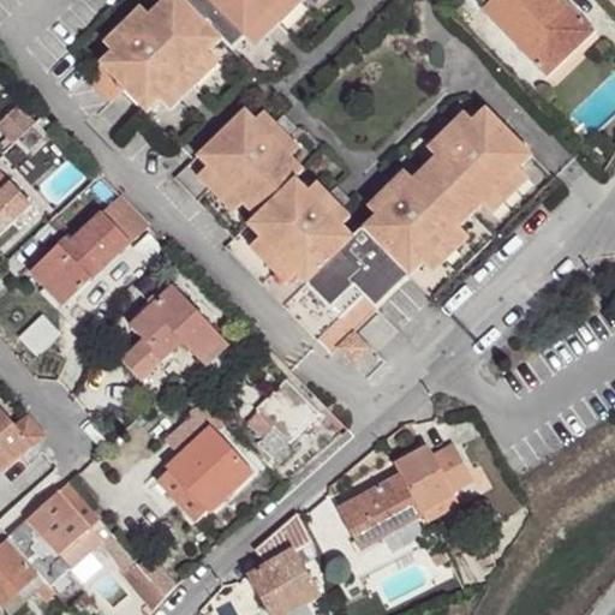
[(108,55),(85,78),(112,103),(121,93),(143,114),(154,105),(165,94),(177,105),(186,94),(177,83),(202,58),(216,43),(227,54),(242,40),(254,29),(263,39),(275,27),(267,17),(284,0),(191,0),(184,7),(177,0),(166,0),(145,22),(108,55)]
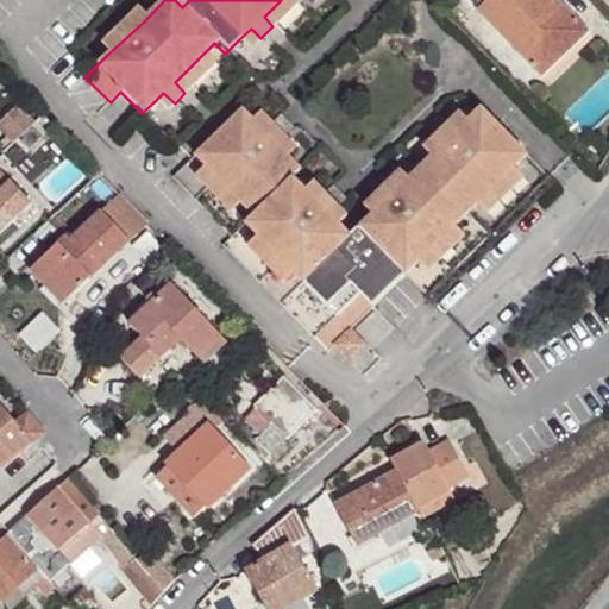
[(281,0),(264,17),(272,26),(299,0),(281,0)]
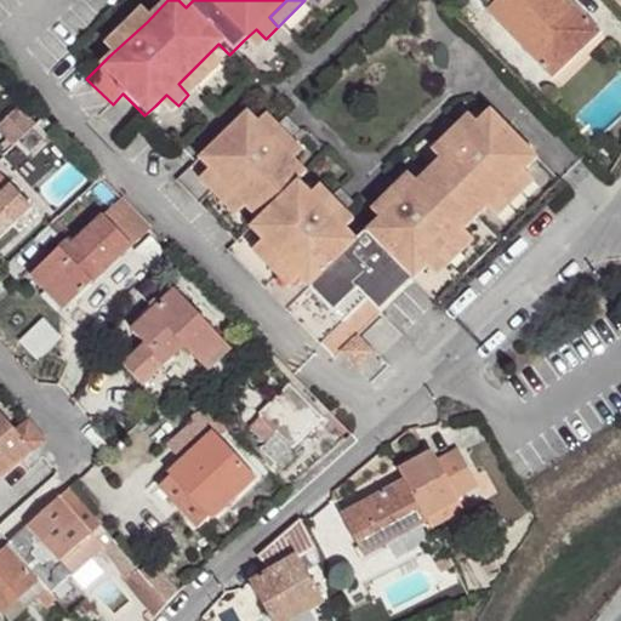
[(569,46),(592,23),(569,0),(478,0),(552,79),(577,55),(569,46)]
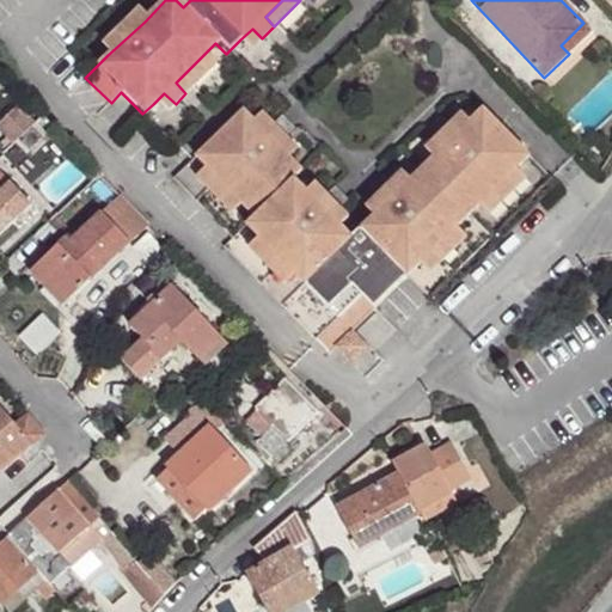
[(108,55),(145,22),(135,12),(99,47),(108,55)]
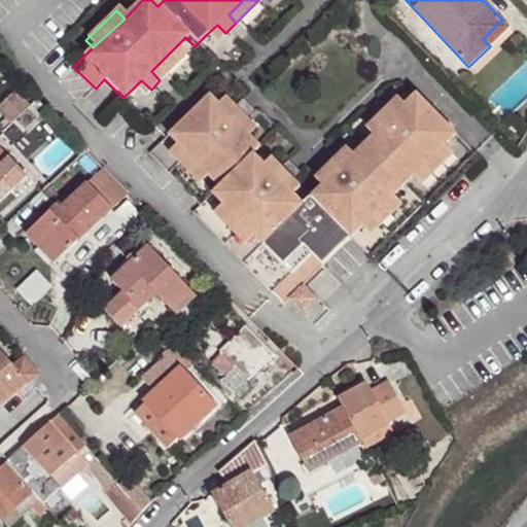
[(483,39),(490,46),(510,27),(502,20),(483,39)]
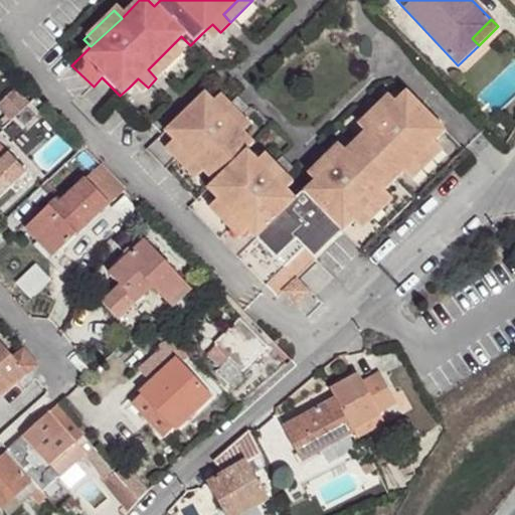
[(212,24),(202,33),(210,41),(220,32),(212,24)]
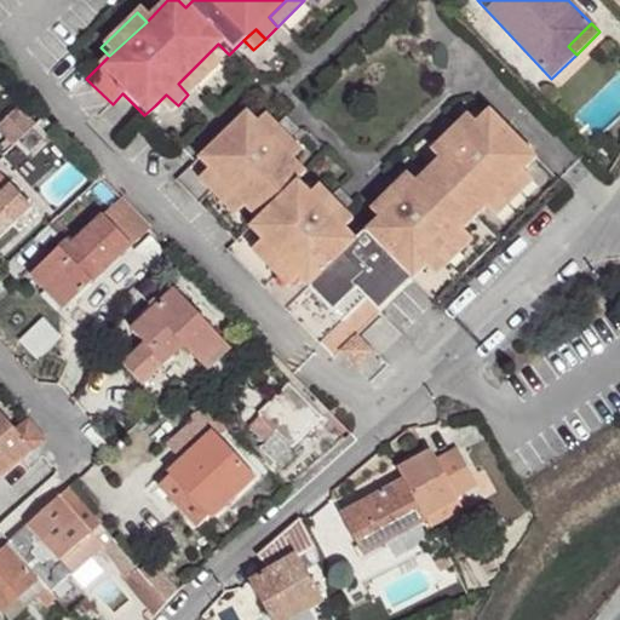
[(178,84),(188,95),(214,69),(204,58),(178,84)]
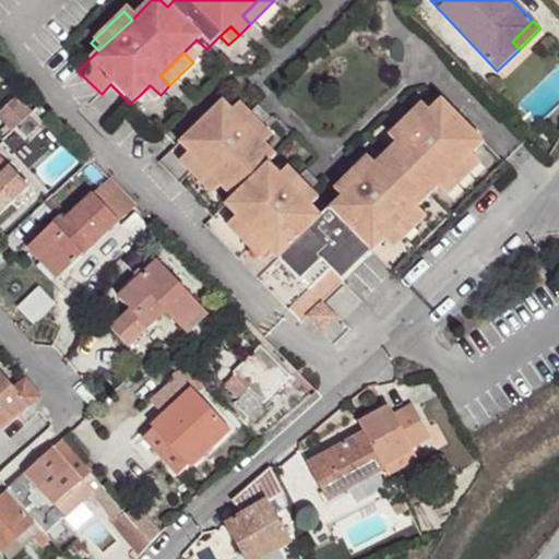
[(150,85),(140,95),(149,106),(161,95),(150,85)]
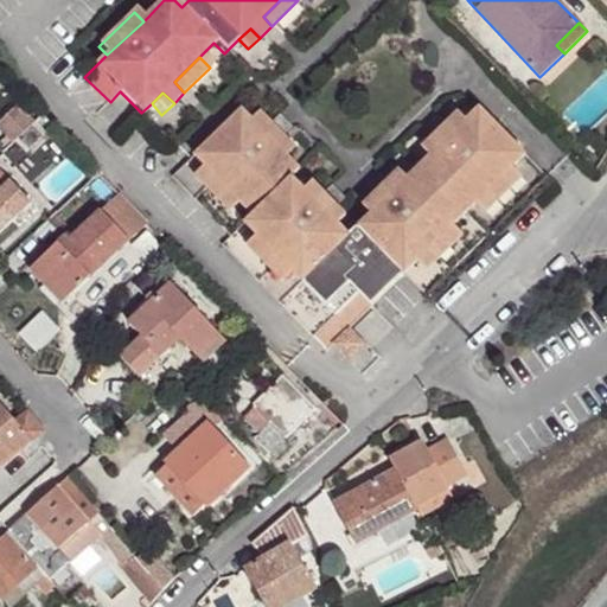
[(184,93),(174,103),(185,114),(196,104),(184,93)]
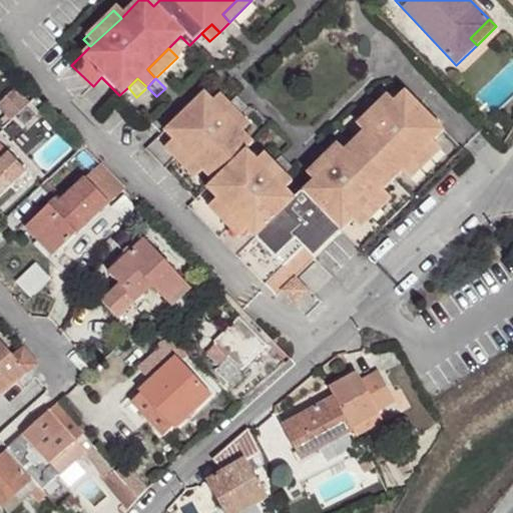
[(204,89),(162,128),(168,135),(197,164),(210,177),(204,182),(213,191),(244,223),(282,262),(262,280),(274,292),(280,287),(294,301),(309,286),(296,272),(354,215),(387,185),(407,166),(435,139),(444,130),(405,89),(394,100),(384,109),(377,101),(366,111),(374,118),(362,130),(343,147),(334,156),(326,149),(316,158),(323,166),(313,176),(300,189),(293,195),(289,190),(284,185),(274,173),(280,168),(272,159),(265,165),(257,156),(245,145),(251,139),(241,128),(231,118),(239,109),(232,102),(224,109),(212,98),(204,89)]
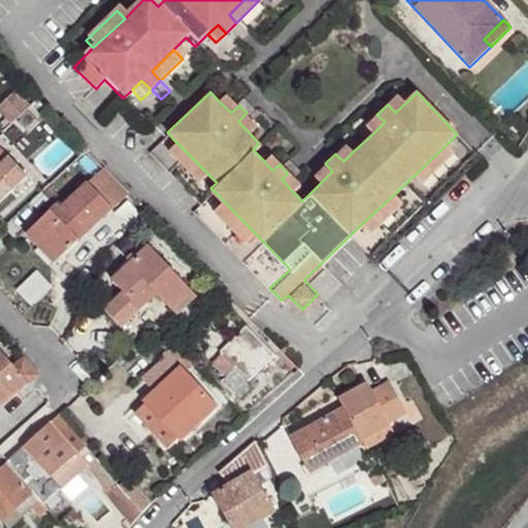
[(239,105),(227,93),(219,101),(231,112),(239,105)]
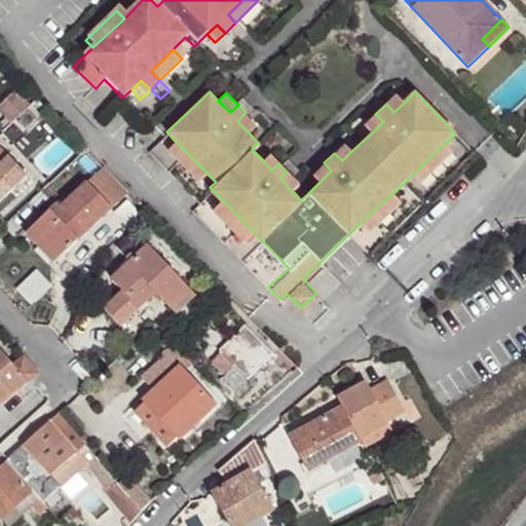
[(393,112),(404,103),(396,95),(386,104),(393,112)]
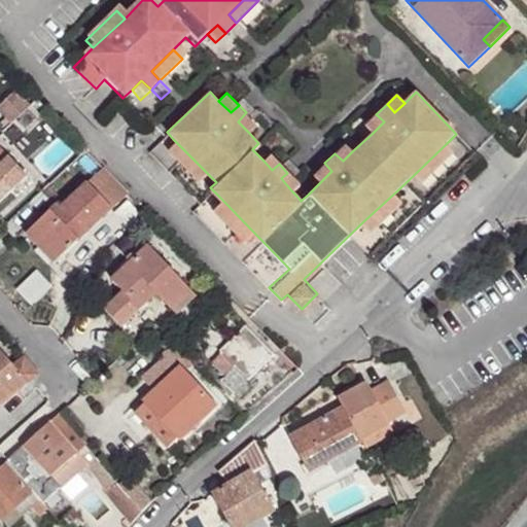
[(376,114),(387,104),(379,97),(369,106),(376,114)]
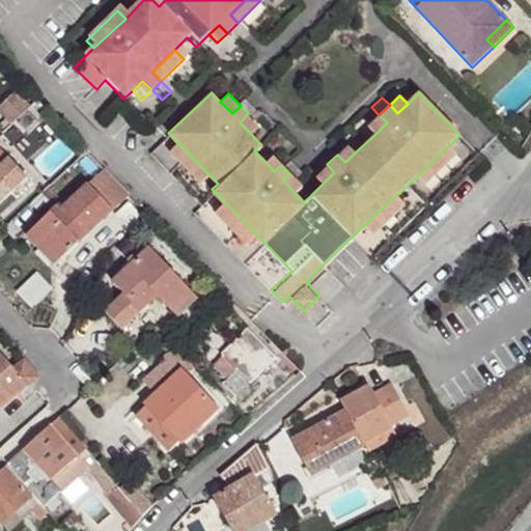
[(241,106),(248,113),(256,107),(248,99),(241,106)]
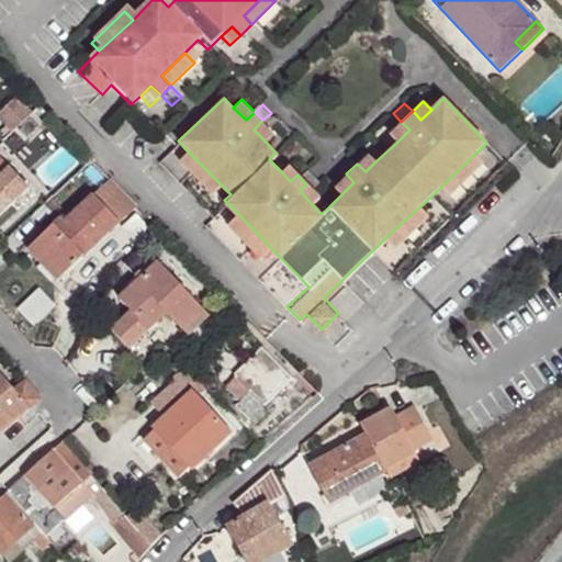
[(254,130),(265,141),(273,132),(262,120),(254,130)]
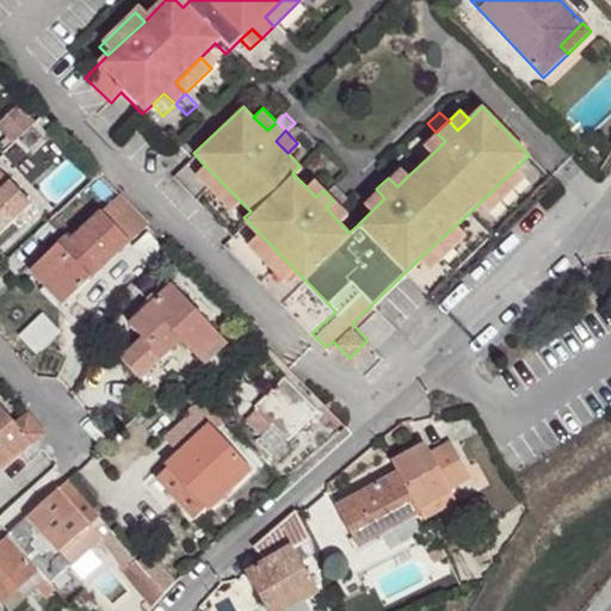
[(431,155),(445,141),(436,133),(423,146),(431,155)]
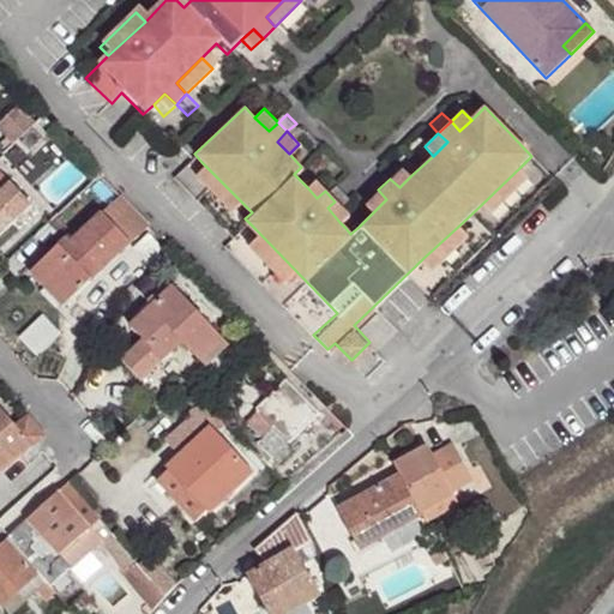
[(236,197),(202,162),(193,170),(228,205),(236,197)]
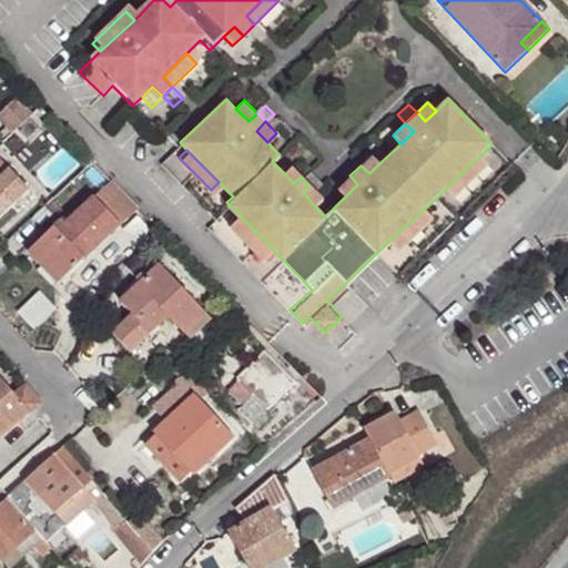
[(482,154),(450,184),(458,193),(490,163),(482,154)]
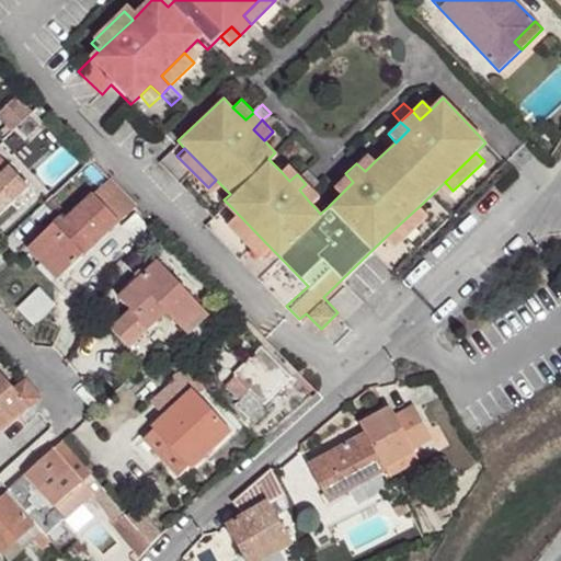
[(365,171),(375,161),(367,153),(356,163),(365,171)]
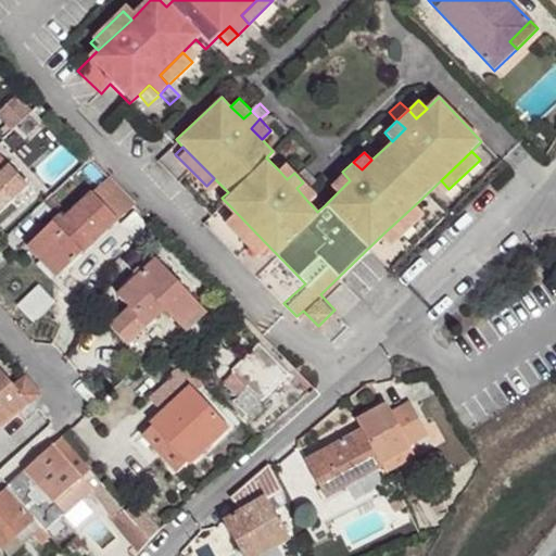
[(342,172),(353,162),(345,153),(335,164),(342,172)]
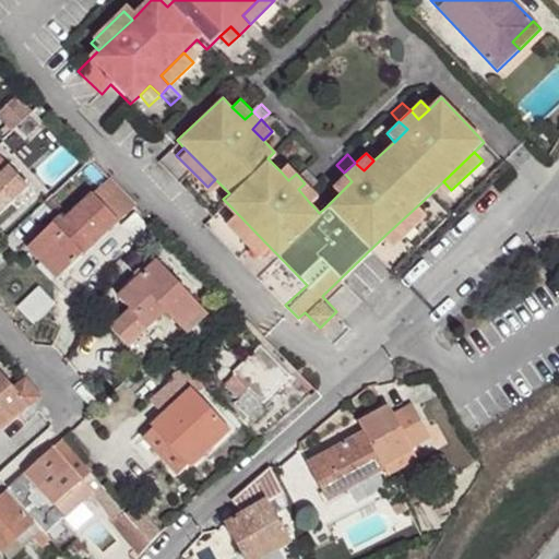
[(0,215),(28,188),(10,168),(0,157),(0,215)]
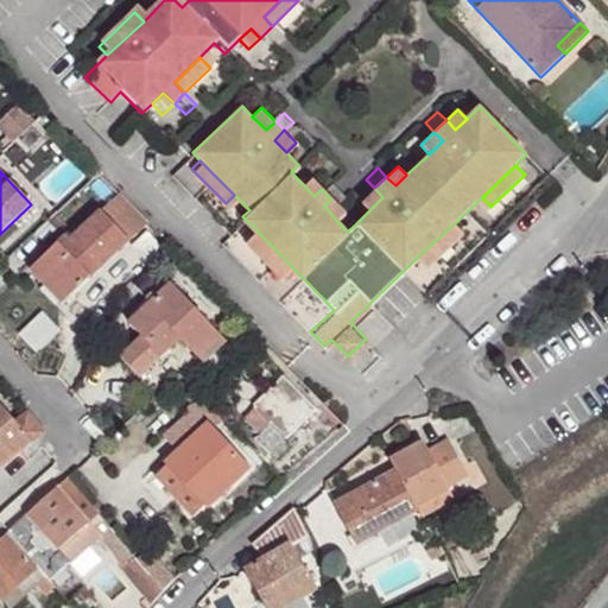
[(314,196),(322,189),(311,178),(304,185),(314,196)]
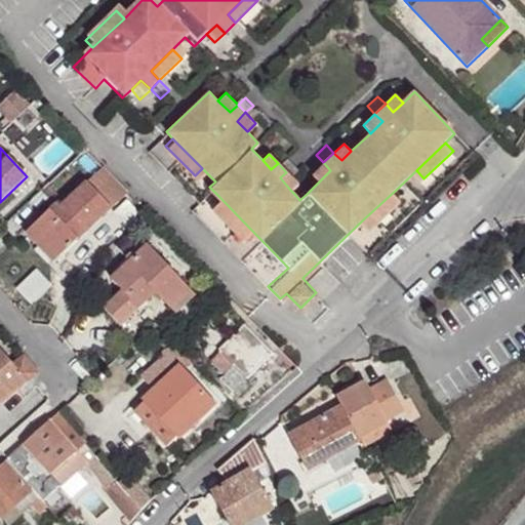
[(278,163),(286,172),(293,165),(285,156),(278,163)]
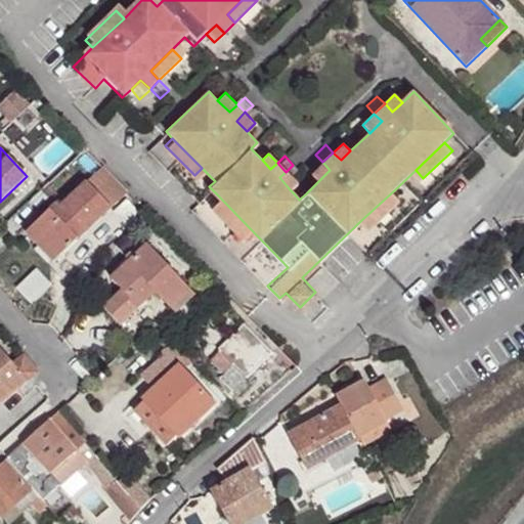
[(319,180),(330,170),(322,162),(311,173),(319,180)]
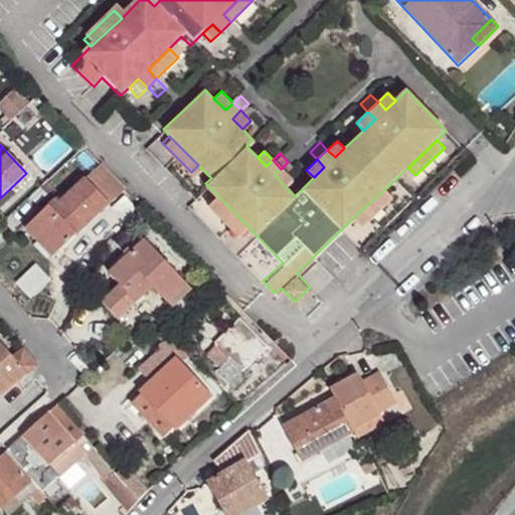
[(49,206),(25,229),(52,259),(126,190),(101,165),(58,204),(52,210),(49,206)]
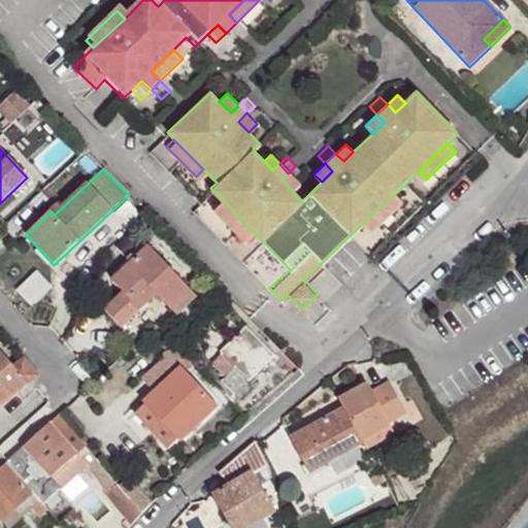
[(282,178),(292,191),(299,185),(288,173),(282,178)]
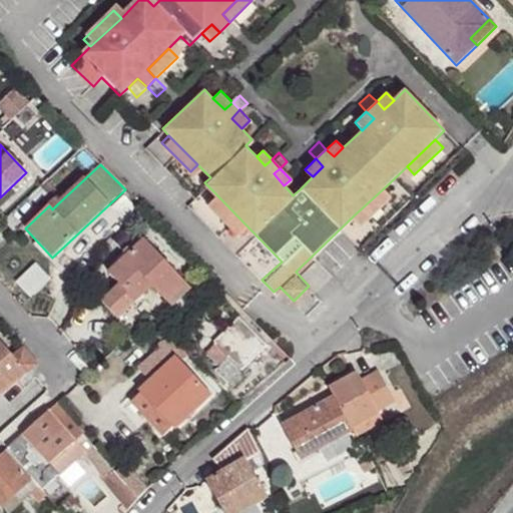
[(293,195),(300,189),(296,184),(289,190),(293,195)]
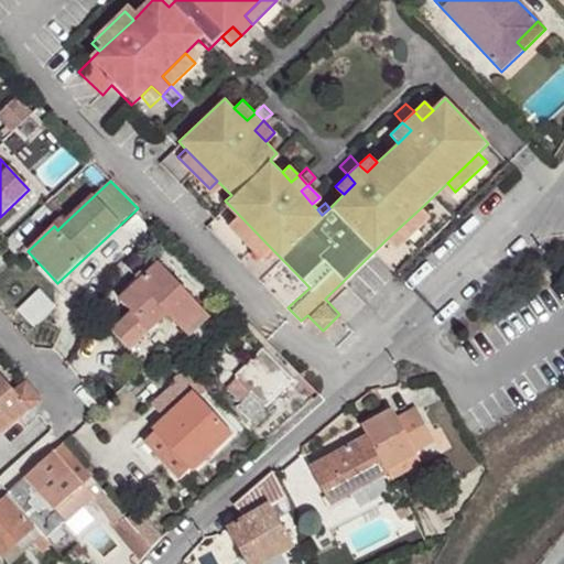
[(425,204),(389,237),(398,247),(433,213),(425,204)]
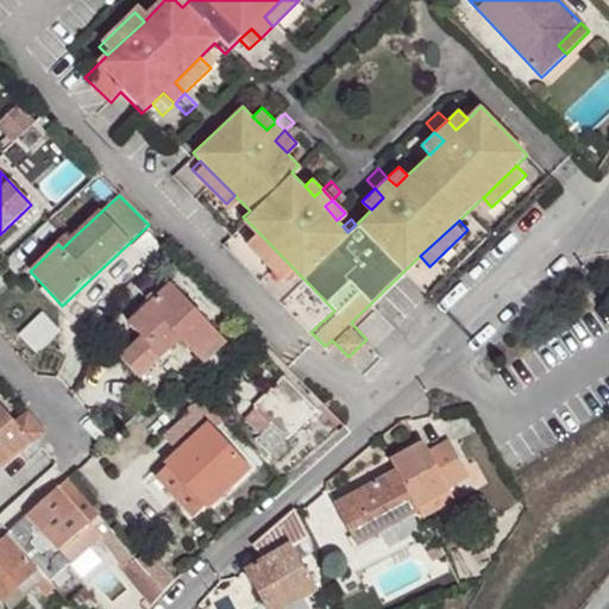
[(290,265),(253,227),(244,238),(281,275),(290,265)]
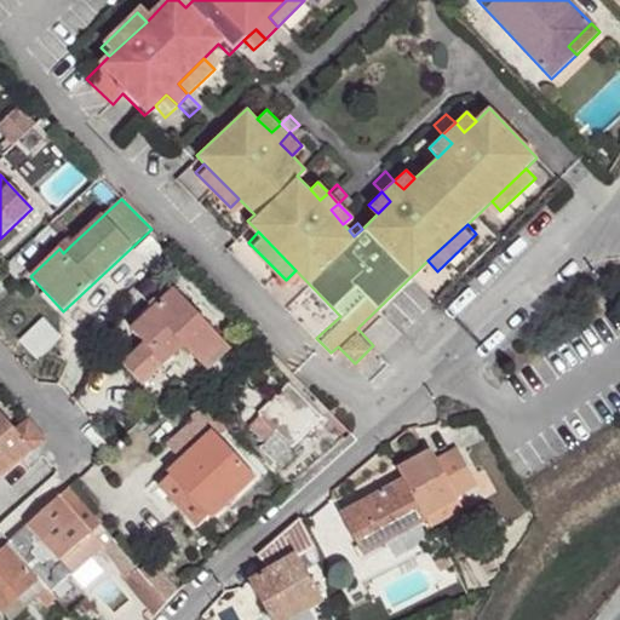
[(150,237),(136,251),(153,269),(167,256),(150,237)]
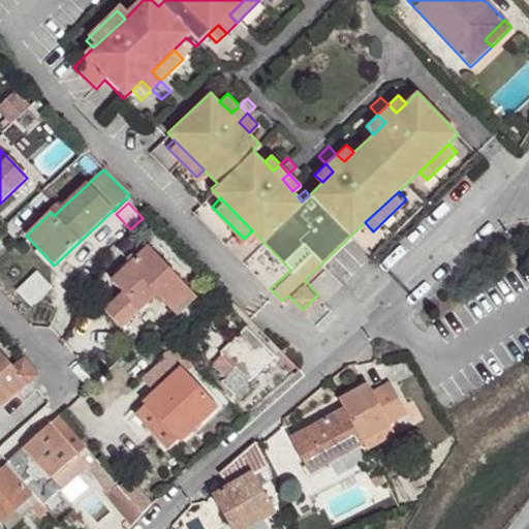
[(51,212),(54,216),(60,210),(57,207),(51,212)]
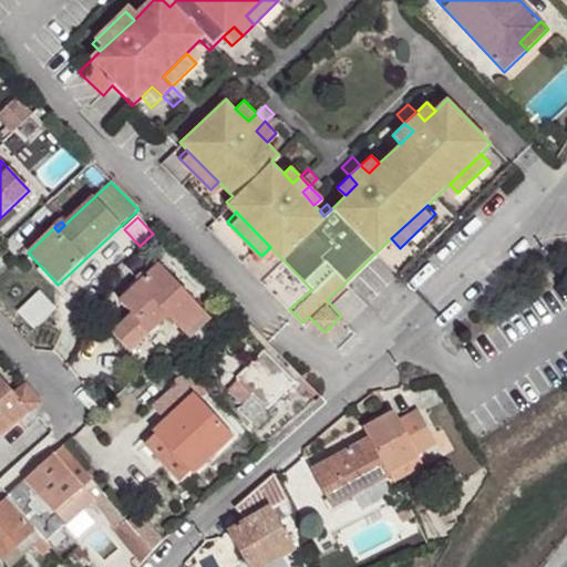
[(178,327),(200,308),(160,264),(120,301),(133,315),(112,333),(131,352),(168,317),(178,327)]
